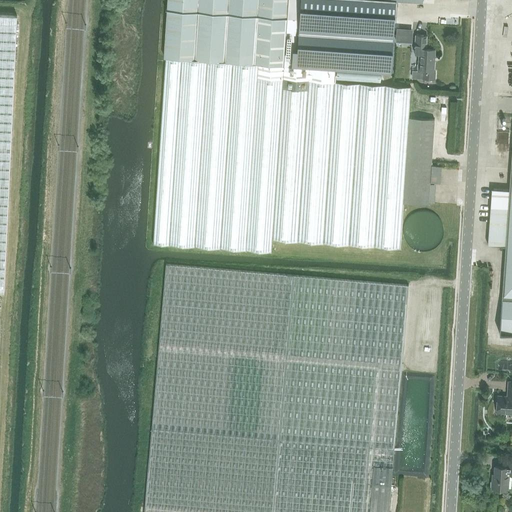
[(165,65),(153,244),(236,249),(272,252),(273,240),(332,244),(378,247),(394,248),(400,248),(403,203),(428,205),(429,203),(431,165),(434,119),(409,117),(411,87),(386,85),(334,82),(335,70),(387,73),(391,74),(393,48),(394,34),(395,0),(411,0),(423,1),(422,0),(168,0),(167,24),(165,59),(166,59),(165,65)]
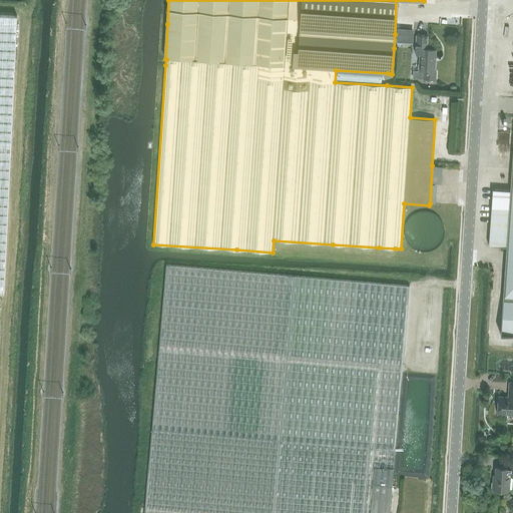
[(0,292),(4,292),(16,17),(0,16),(0,292)]
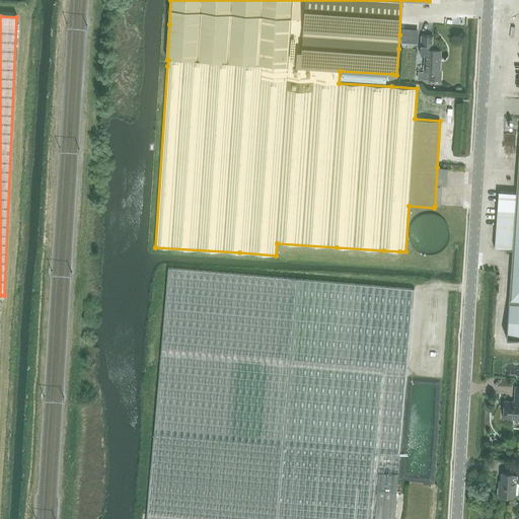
[(440,72),(441,51),(432,50),(433,36),(422,35),(421,55),(425,55),(424,71),(429,71),(428,80),(441,81),(441,72),(440,72)]
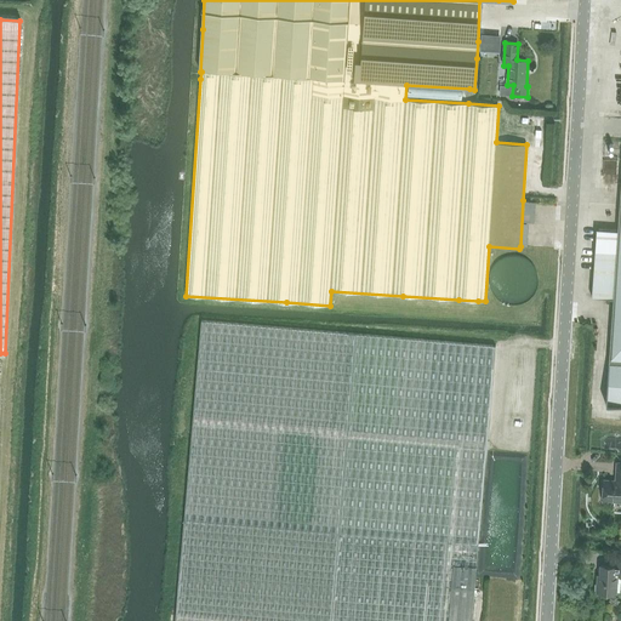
[(593,258),(590,297),(611,298),(605,405),(620,405),(620,154),(616,232),(594,229),(593,258)]
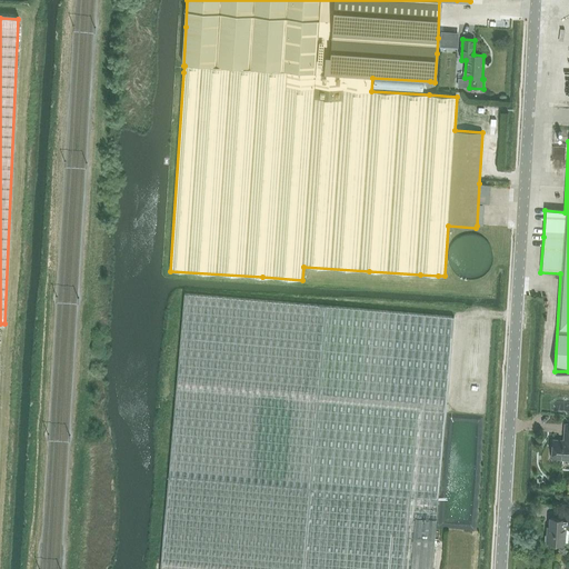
[(490,257),(490,256),(490,252),(489,248),(487,245),(485,241),(481,239),(478,237),(473,236),(470,235),(467,235),(462,236),(458,238),(455,240),(451,243),(449,248),(448,251),(447,256),(448,260),(449,263),(450,267),(453,271),(456,273),(460,276),(463,277),(468,278),(471,278),(477,277),(480,275),(483,271),(487,268),(488,265),(490,260),(490,257)]
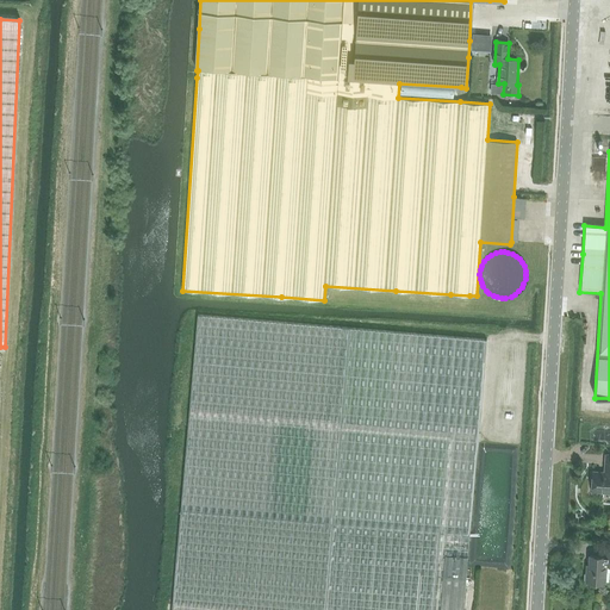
[(197,316),(170,609),(462,609),(493,347),(197,316)]
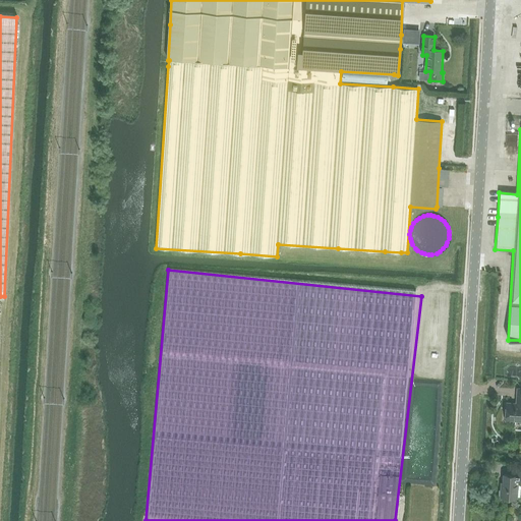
[(507,403),(506,419),(519,420),(520,416),(520,415),(520,388),(518,389),(517,404),(507,403)]
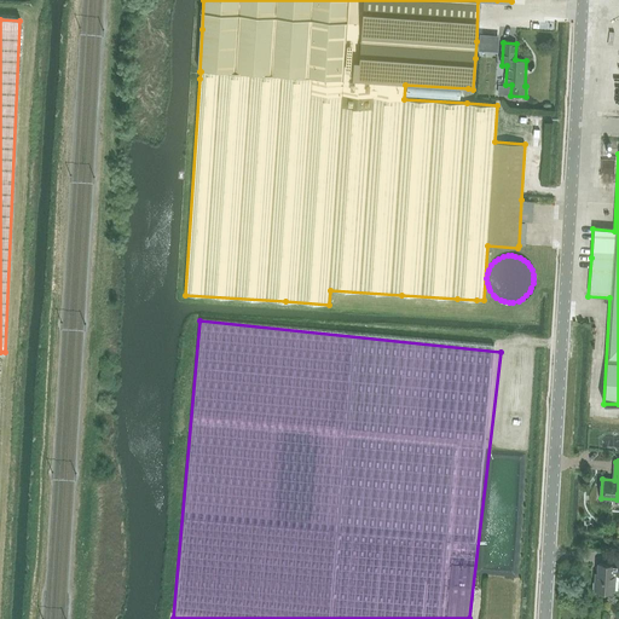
[(618,573),(618,555),(613,555),(613,565),(599,563),(597,579),(595,578),(595,590),(614,591),(615,573),(618,573)]
